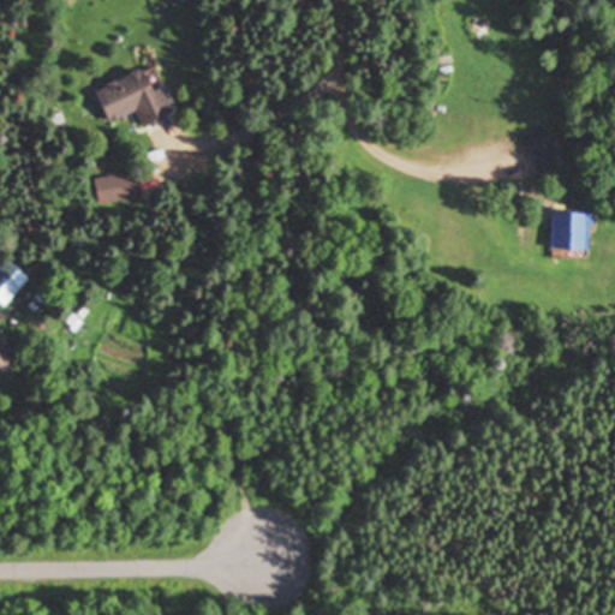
[(109,123),(137,112),(143,126),(174,114),(165,88),(154,91),(145,70),(96,89),(109,123)]
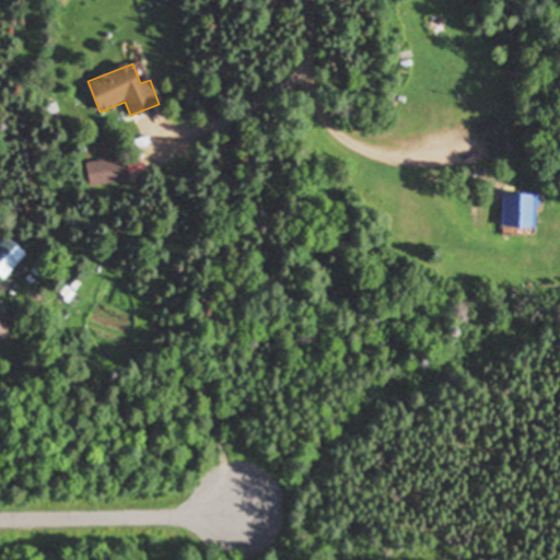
[(508,229),(535,229),(535,195),(508,195),(508,229)]
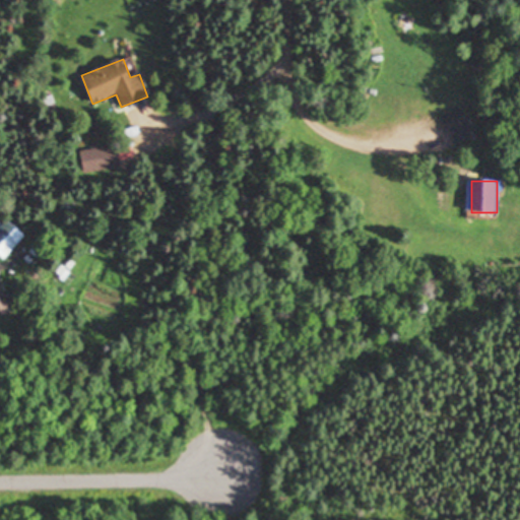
[(0,256),(4,260),(25,237),(7,219),(0,228),(0,256)]
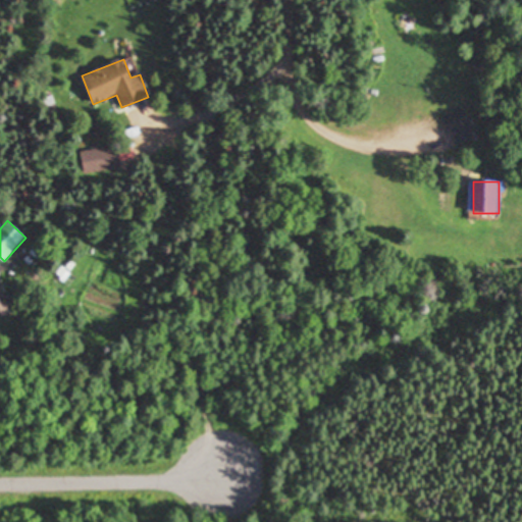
[(0,318),(10,316),(0,278),(0,318)]
